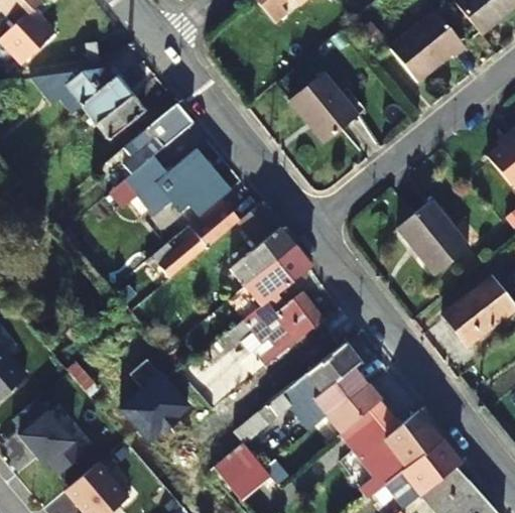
[(0,0),(0,9),(13,24),(0,37),(0,41),(21,65),(54,33),(32,9),(43,0),(0,0)]
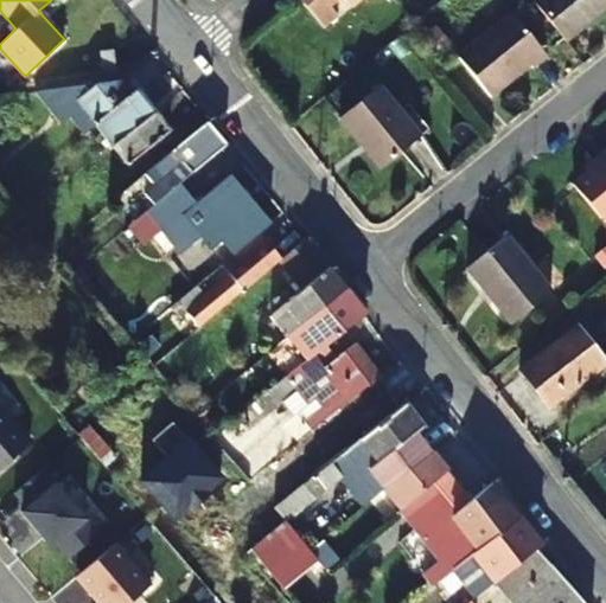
[(307,0),(327,23),(342,10),(333,1),(335,0),(307,0)]
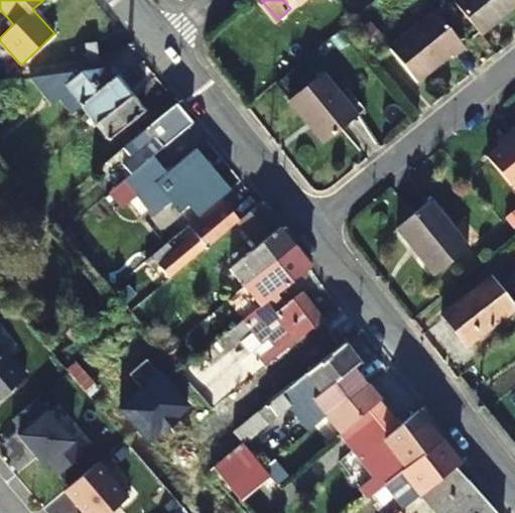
[(458,0),(484,32),(514,6),(514,0),(458,0)]
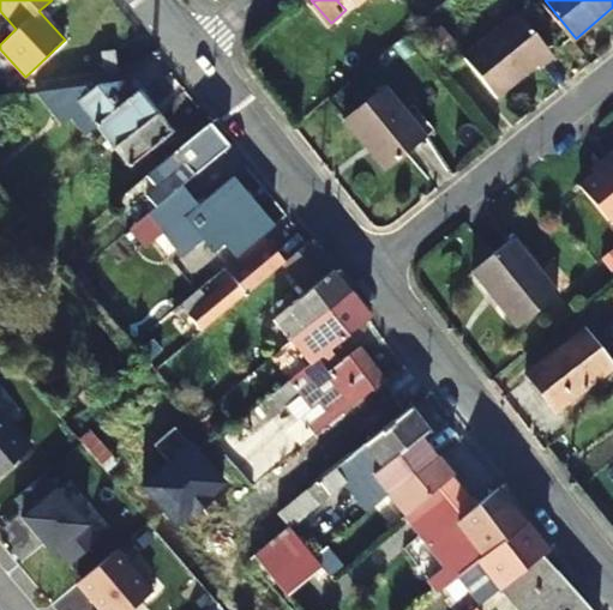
[(521,8),(467,52),(499,94),(540,60),(542,64),(557,52),(521,8)]
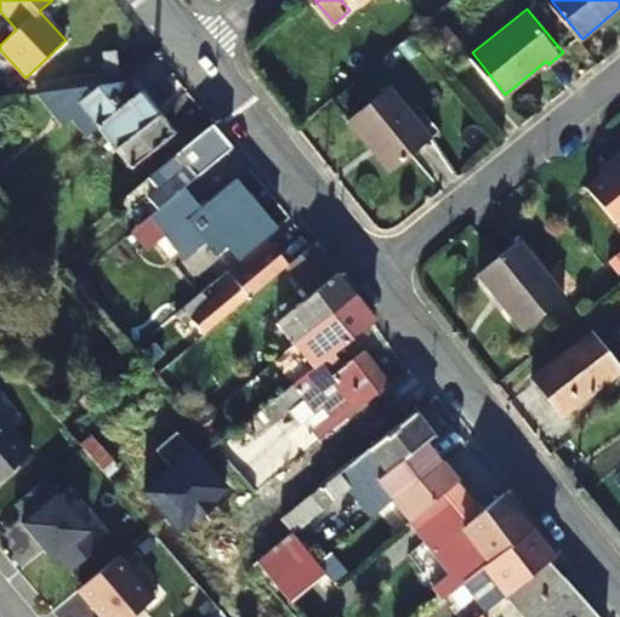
[(100,57),(102,73),(114,72),(112,56),(100,57)]
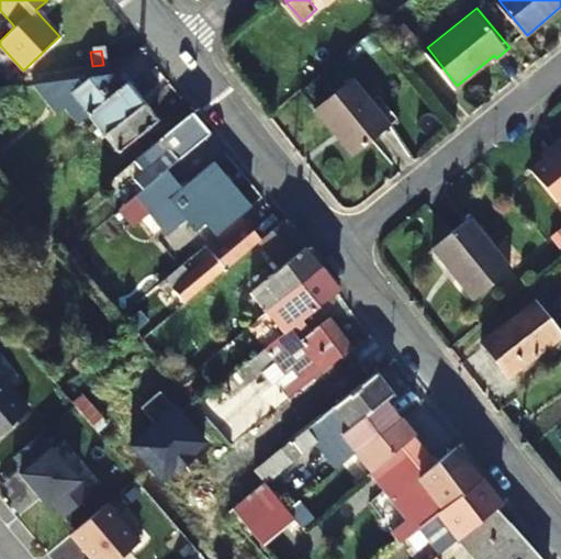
[(105,135),(145,103),(126,81),(124,84),(116,74),(88,78),(70,92),(103,132),(105,135)]
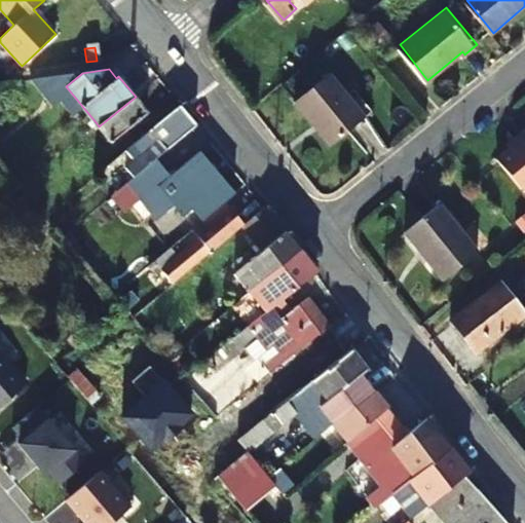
[(331,71),(297,98),(333,142),(367,114),(331,71)]
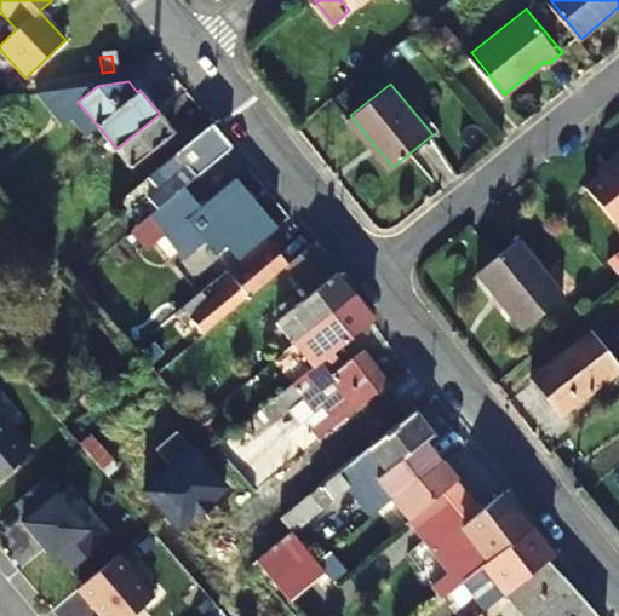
[(68,90),(41,92),(44,108),(70,104),(68,90)]
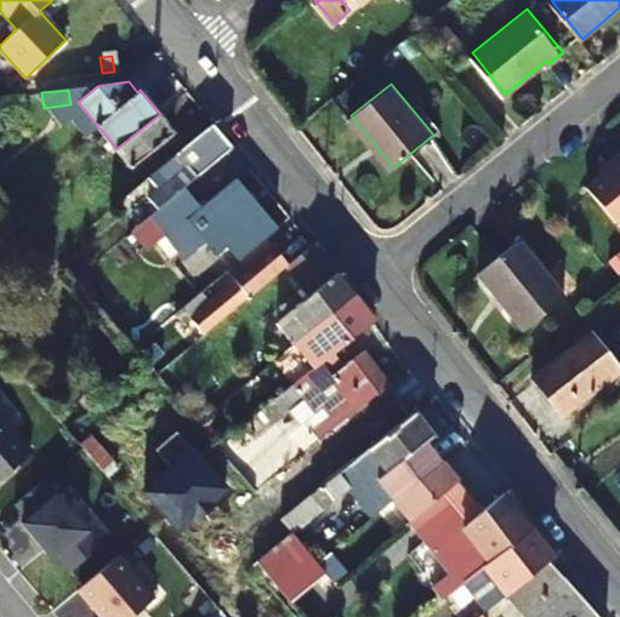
[(160,114),(117,149),(131,167),(175,132),(160,114)]
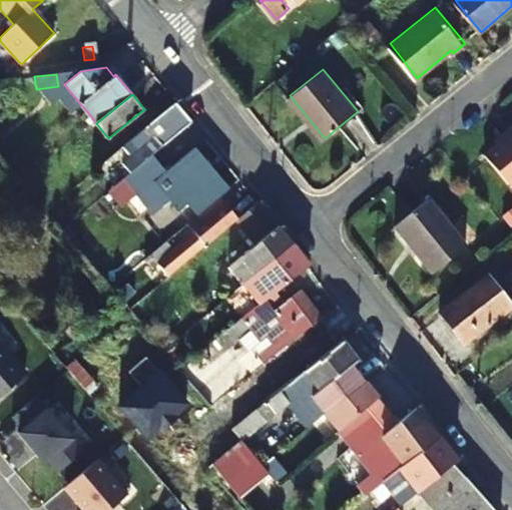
[(192,121),(175,101),(122,146),(130,156),(121,163),(121,165),(105,179),(112,187),(152,154),(192,121)]
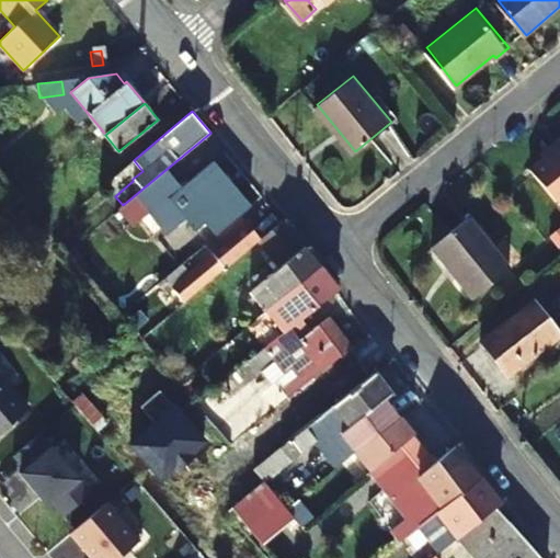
[(557,151),(535,168),(559,200),(559,140),(553,146),(557,151)]
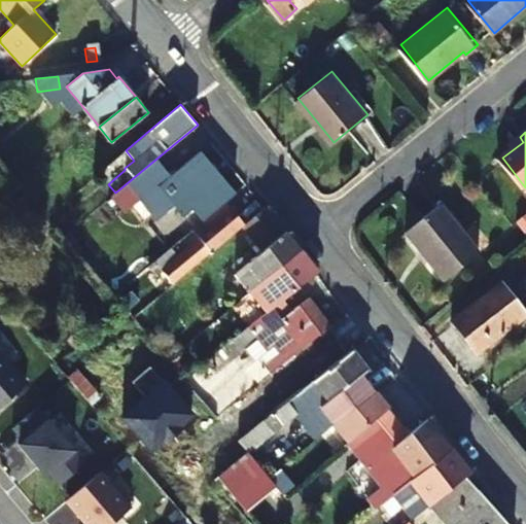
[(184,217),(194,209),(202,220),(235,194),(200,151),(171,176),(156,159),(115,193),(123,202),(133,193),(152,215),(161,208),(166,213),(174,206),(184,217)]
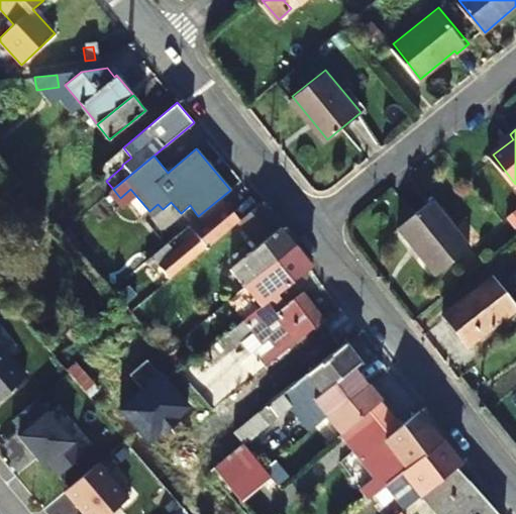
[(433,198),(400,224),(437,273),(472,245),(433,198)]
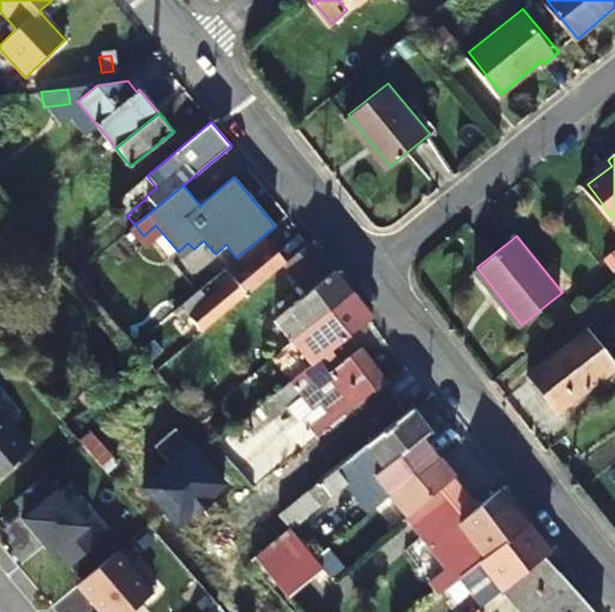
[(177,316),(185,309),(203,331),(288,262),(271,242),(237,269),(236,277),(208,299),(200,289),(172,312),(177,316)]
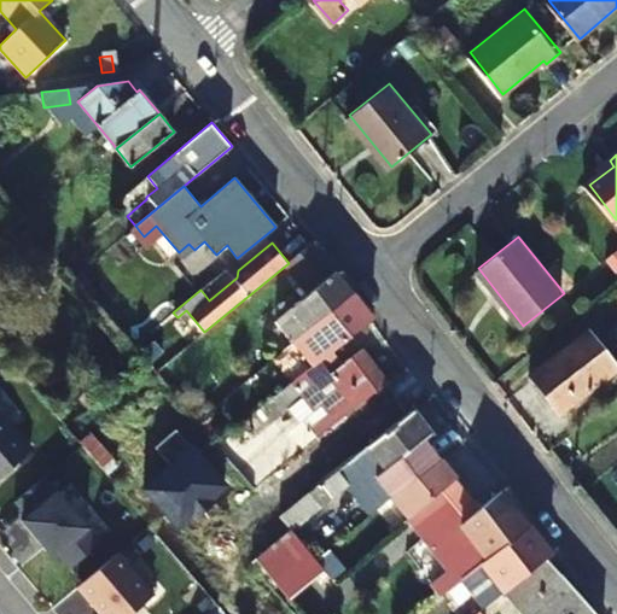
[(335,274),(277,322),(295,345),(296,344),(354,298),(335,274)]
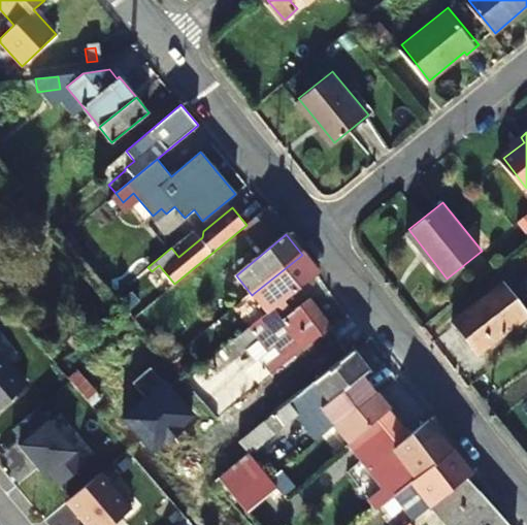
[(302,255),(253,294),(268,313),(273,308),(317,274),(302,255)]
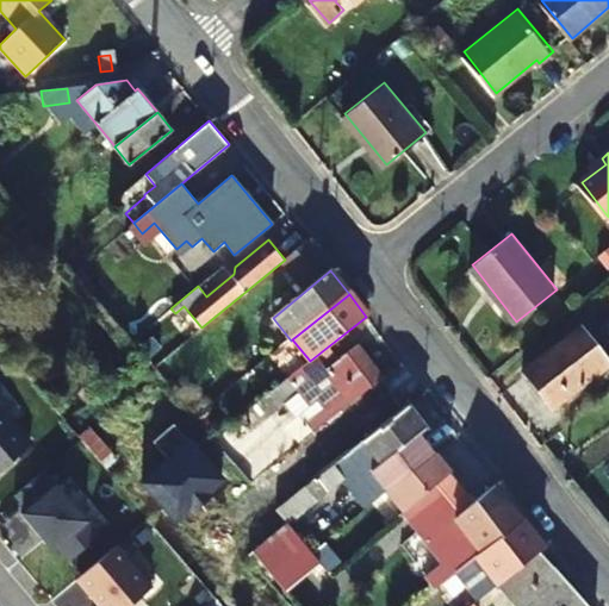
[(608,357),(583,324),(526,368),(554,406),(608,363),(608,357)]
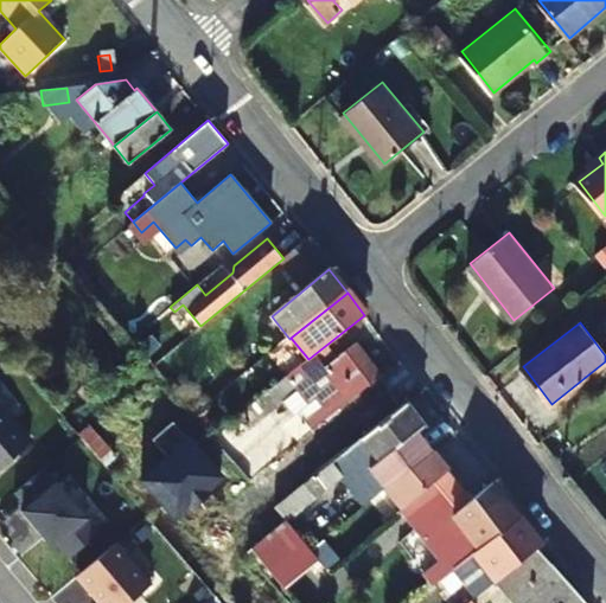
[(356,345),(325,367),(314,354),(308,359),(237,415),(249,428),(297,390),(307,403),(316,398),(323,408),(307,419),(314,428),(323,422),(381,377),(356,345)]
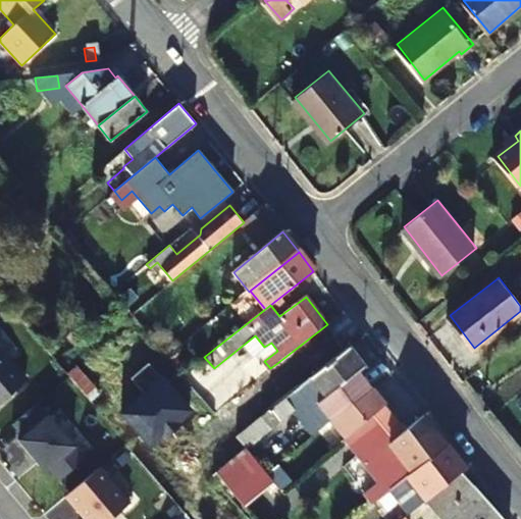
[(277,363),(270,368),(215,412),(225,423),(257,397),(268,410),(301,384),(296,380),(343,345),(328,326),(278,365),(277,363)]
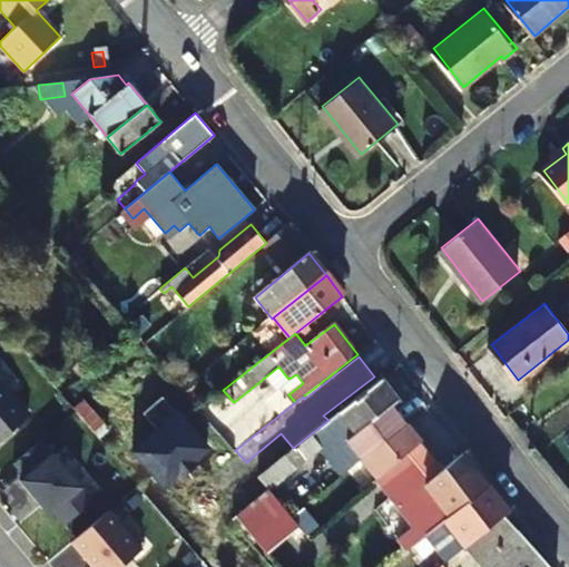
[(392,406),(398,401),(381,379),(329,420),(293,448),(284,455),(296,468),(341,433),(347,441),(350,439),(392,406)]
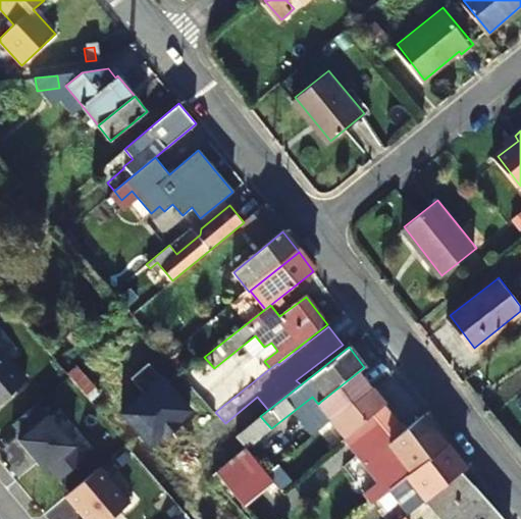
[(0,349),(0,402),(27,380),(0,349)]
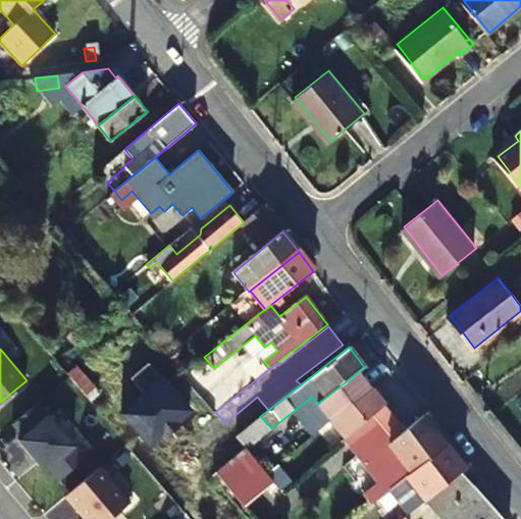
[(371,388),(359,371),(320,402),(333,419),(371,388)]
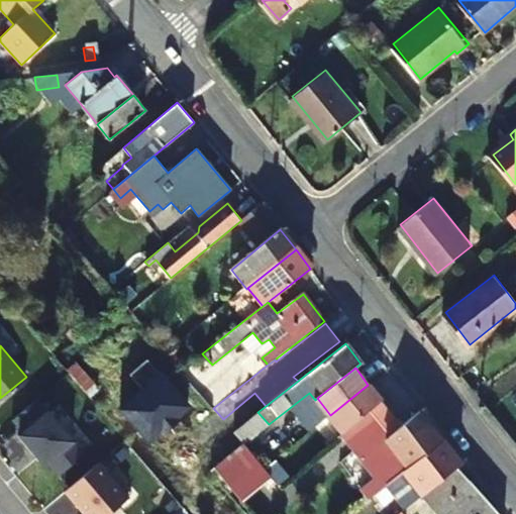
[(380,400),(368,385),(330,415),(342,429),(353,421),(379,401),(380,400)]
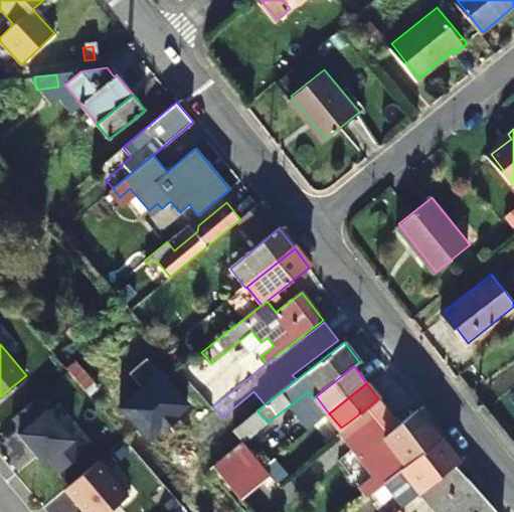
[(83,452),(36,397),(13,417),(23,430),(18,434),(44,464),(49,460),(59,473),(83,452)]
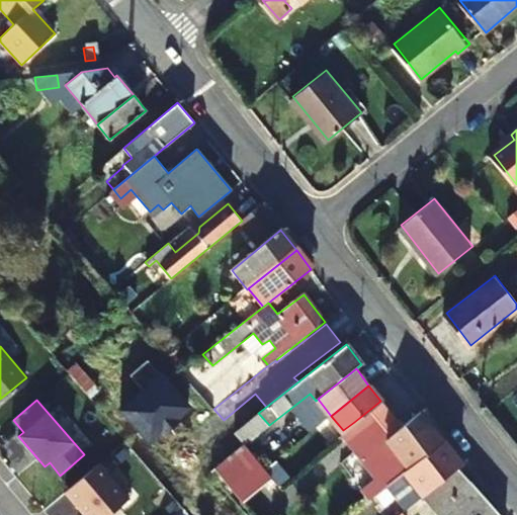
[(376,449),(401,428),(379,402),(354,422),(376,449)]
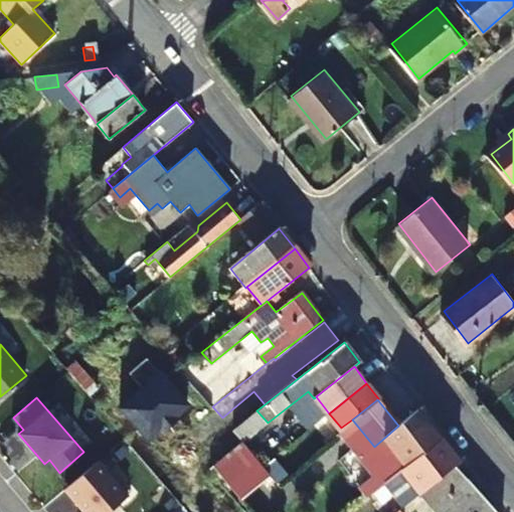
[(226,421),(232,430),(250,415),(244,407),(226,421)]
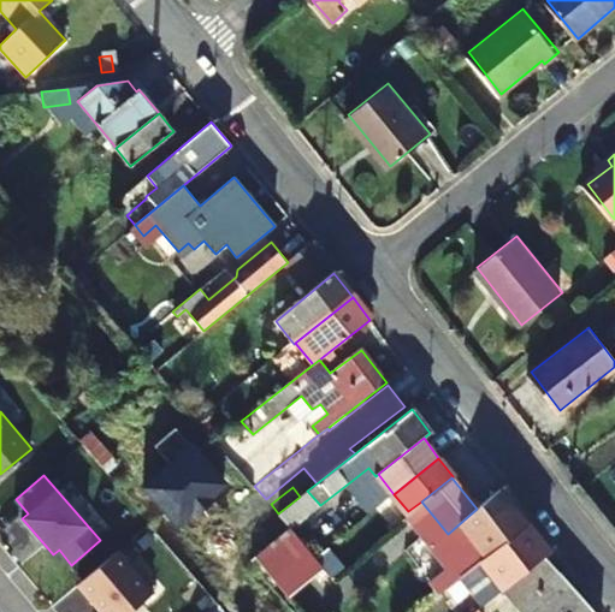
[(527,524),(501,489),(477,509),(448,534),(430,547),(456,581),(459,578),(527,524)]
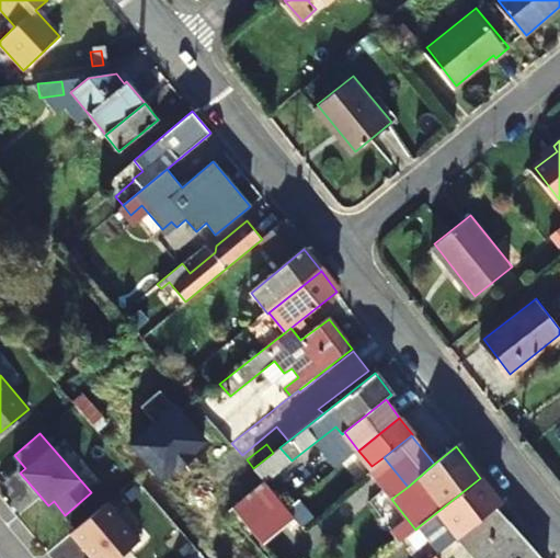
[(501,504),(480,478),(418,527),(430,542),(448,526),(457,538),(496,508),(501,504)]
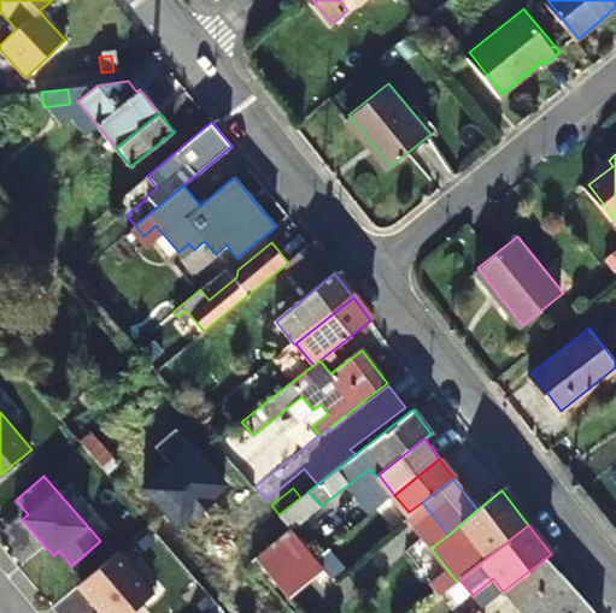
[(287,543),(263,566),(291,595),(315,572),(287,543)]
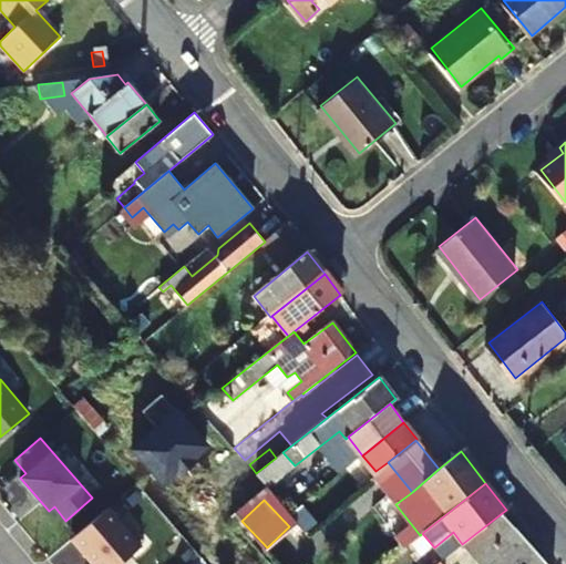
[(120,563),(141,546),(109,506),(72,537),(93,563),(120,563)]
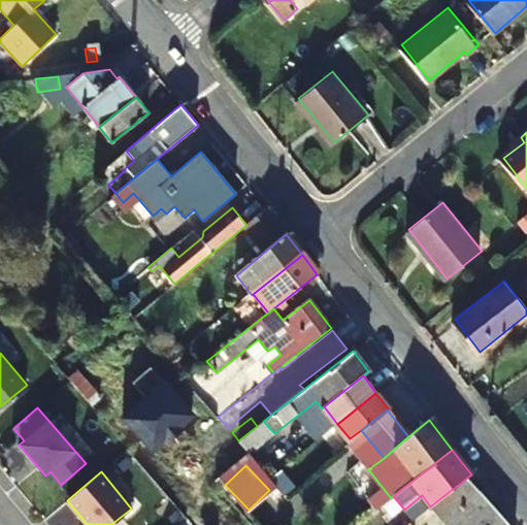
[(447,524),(509,524),(467,478),(430,506),(447,524)]
